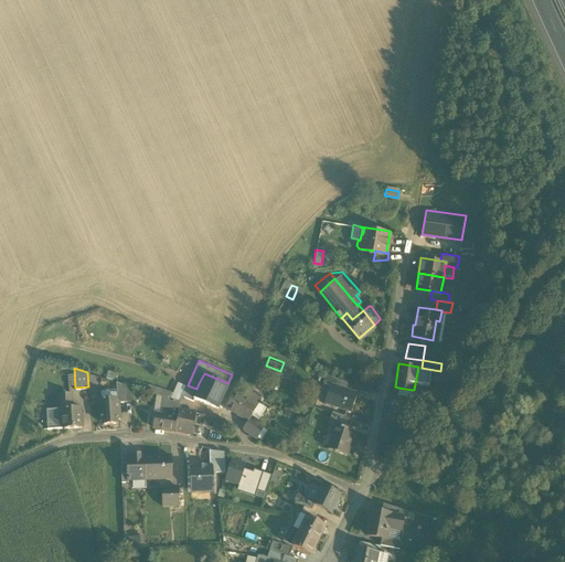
[(251,383),(252,383),(254,377),(243,371),(240,380),(251,383)]
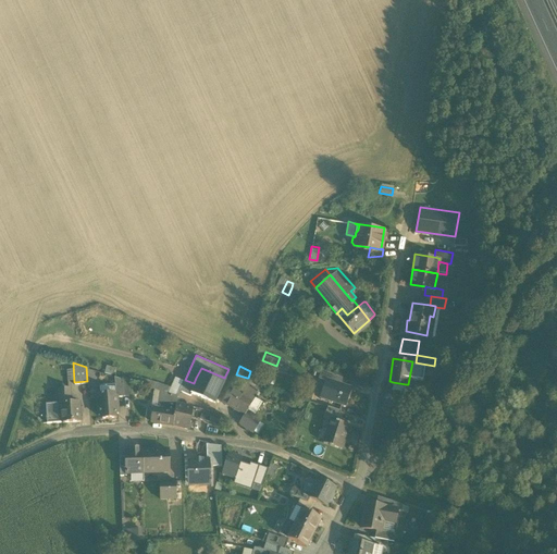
[(325,378),(339,382),(342,374),(334,372),(321,367),(319,376),(325,378)]
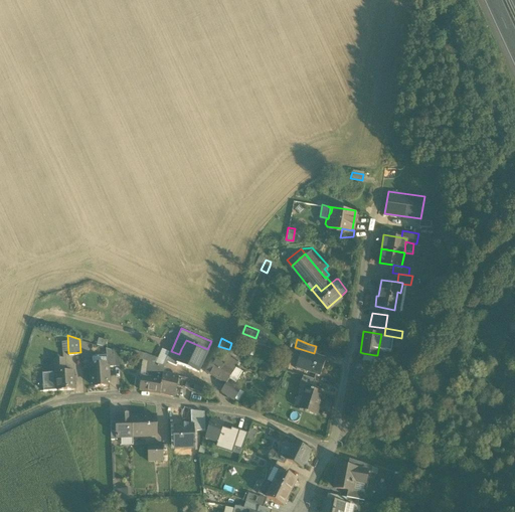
[(186,340),(181,349),(203,358),(207,349),(186,340)]
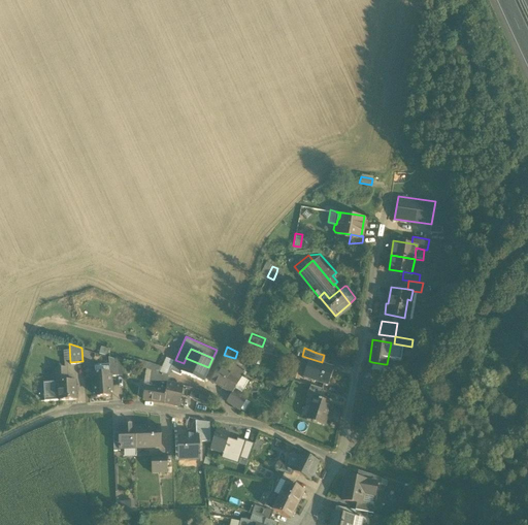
[(122,360),(116,358),(108,355),(109,373),(110,373),(110,374),(117,374),(124,373),(122,360)]
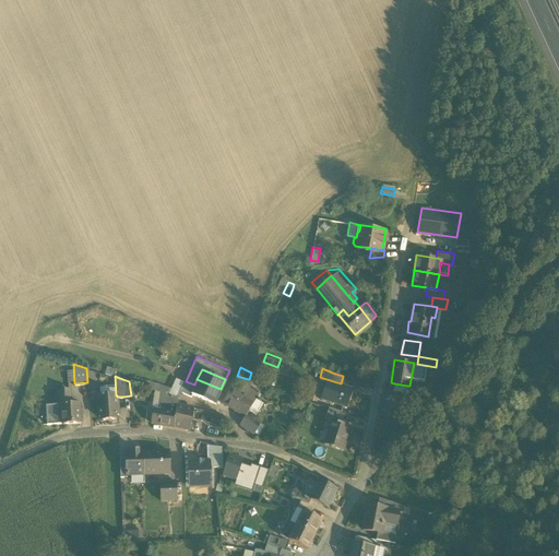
[(176,376),(170,387),(168,392),(178,395),(179,395),(181,391),(179,390),(183,380),(176,376)]
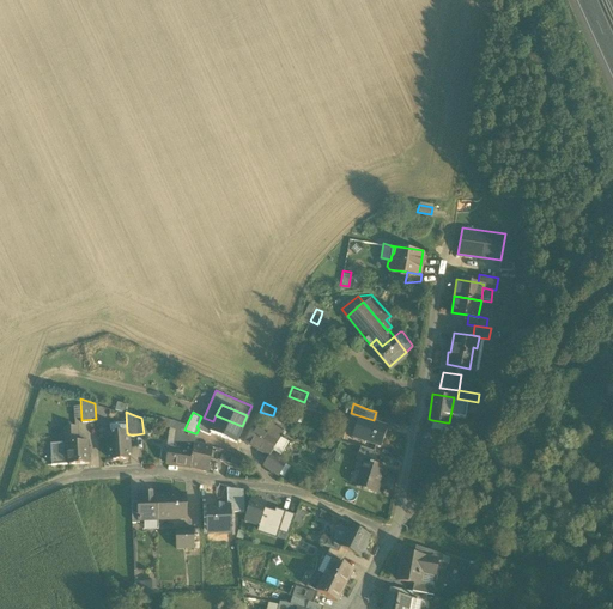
[(216,415),(213,421),(210,430),(211,430),(236,440),(242,426),(216,415)]
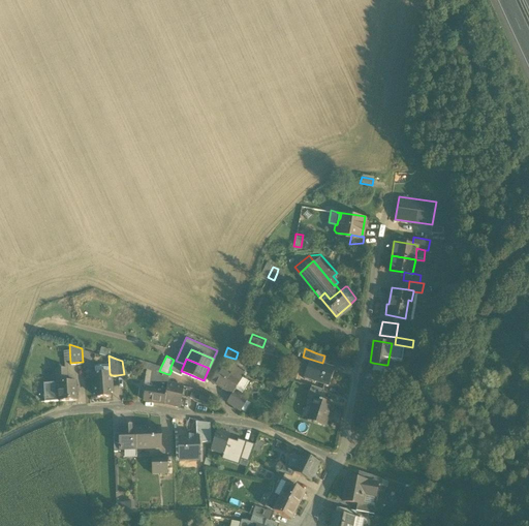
[(304,375),(329,383),(335,367),(322,363),(309,359),(304,375)]
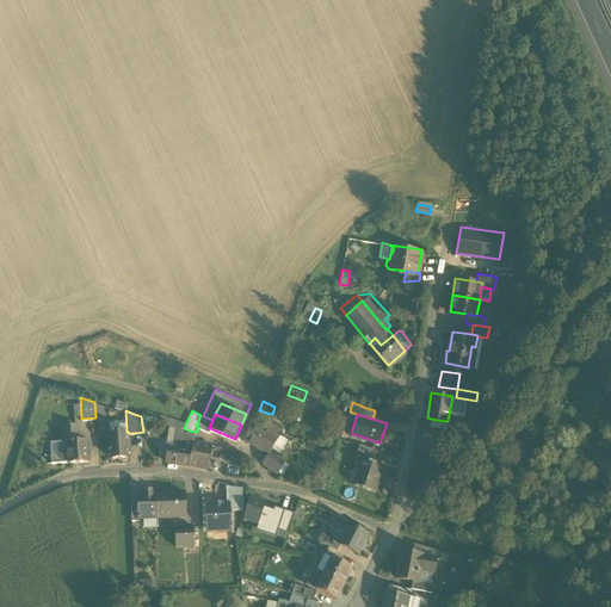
[(209,432),(210,428),(209,428),(213,420),(203,416),(201,415),(196,426),(198,427),(209,432)]
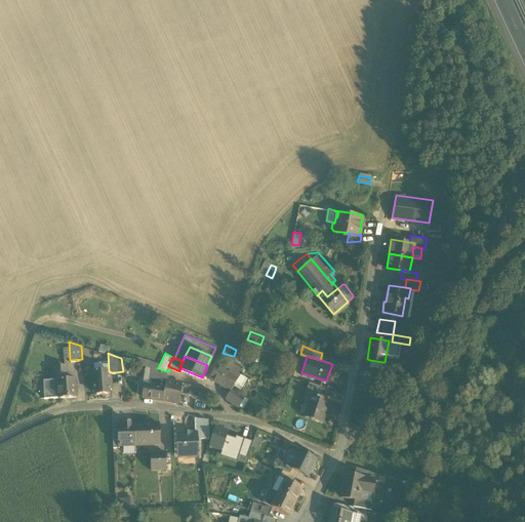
[(151,366),(158,368),(160,363),(148,358),(146,365),(151,366)]
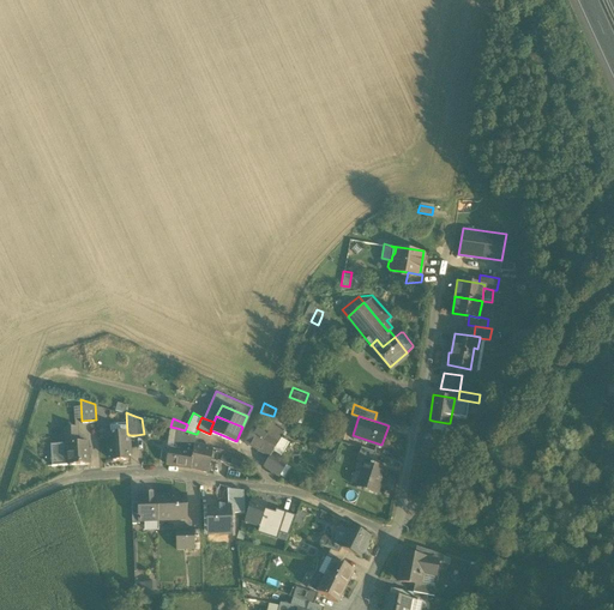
[(245,440),(270,454),(272,451),(282,435),(288,426),(275,418),(266,433),(253,424),(245,440)]
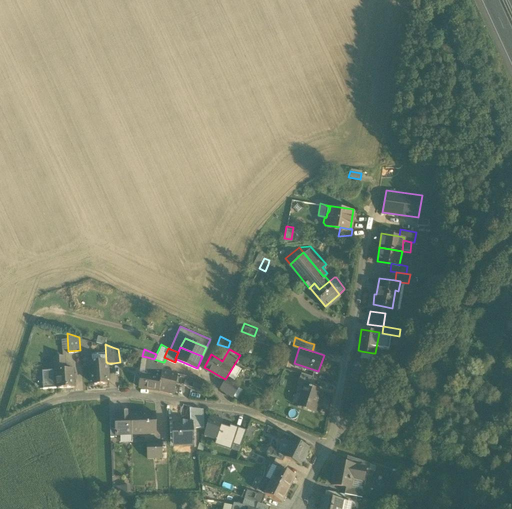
[(144,374),(161,377),(162,368),(163,362),(154,359),(147,357),(145,365),(144,373),(144,374)]
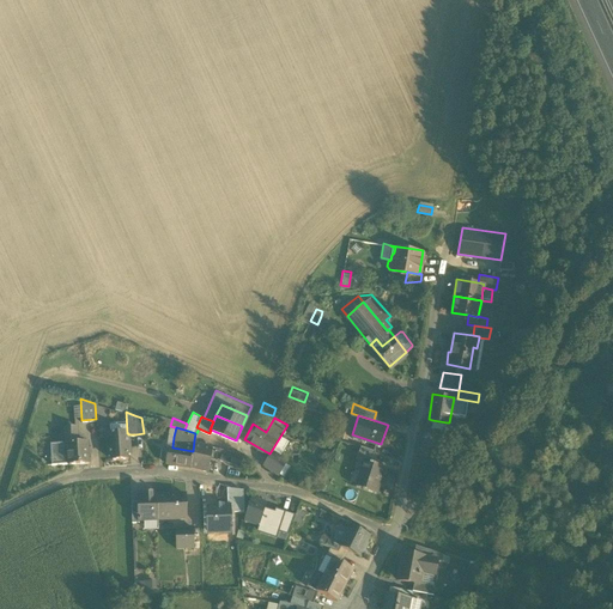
[(111,454),(113,458),(127,457),(127,452),(131,452),(128,434),(128,433),(127,433),(125,433),(125,430),(110,431),(110,434),(107,436),(109,455),(111,454)]
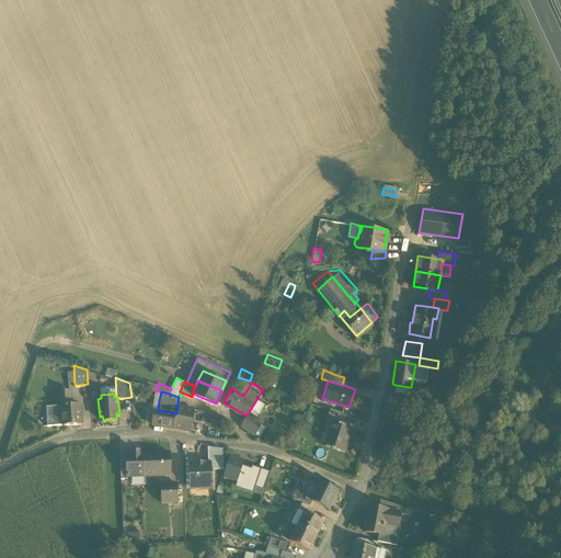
[(249,412),(256,417),(264,402),(258,398),(249,412)]
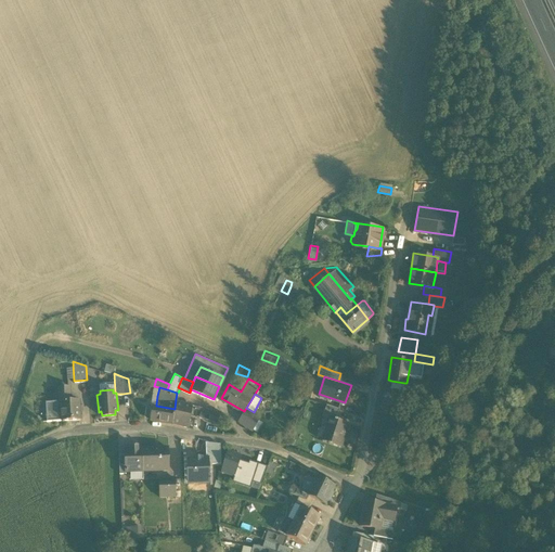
[(79,398),(69,399),(60,399),(61,419),(80,419),(79,398)]
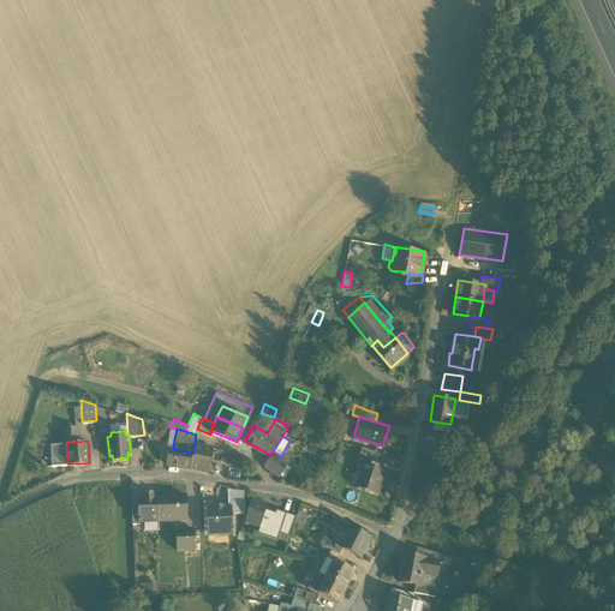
[(67,463),(66,442),(54,443),(55,465),(67,463)]
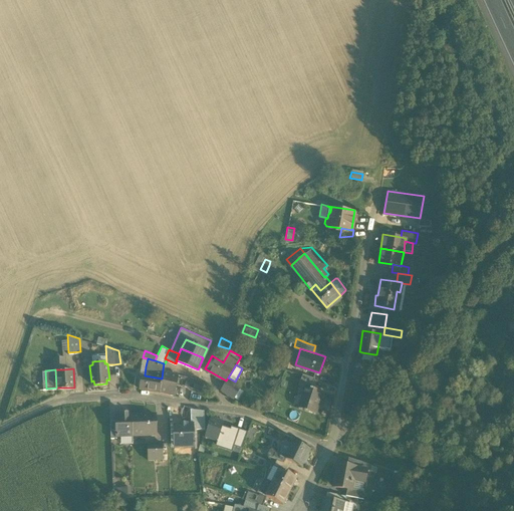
[(163,369),(162,378),(160,391),(174,394),(178,372),(163,369)]
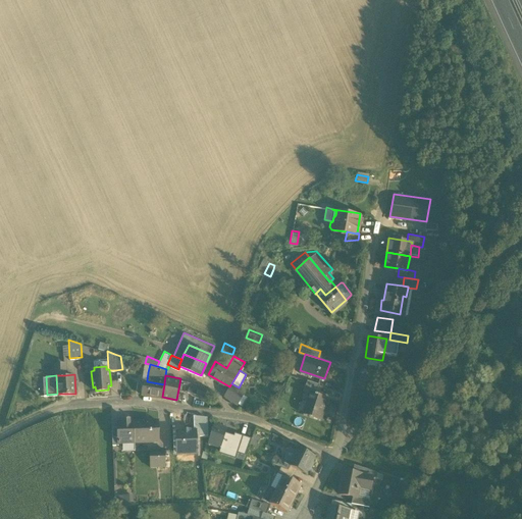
[(305,385),(316,390),(319,382),(307,379),(305,385)]
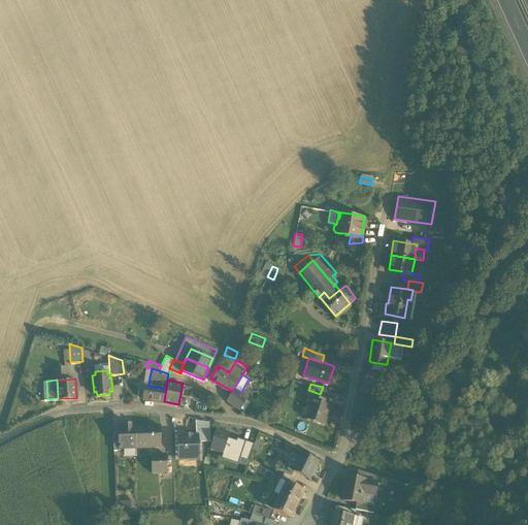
[(143,397),(164,401),(166,389),(149,386),(149,385),(145,385),(143,397)]
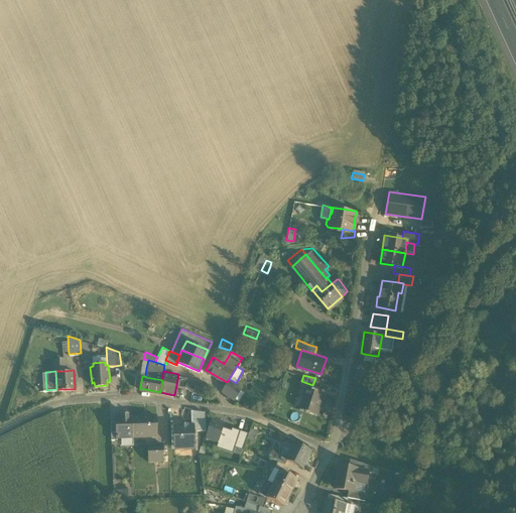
[(184,386),(194,388),(197,379),(188,377),(184,386)]
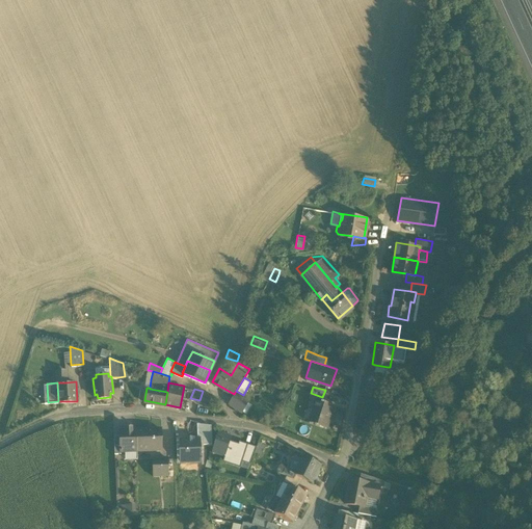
[(200,400),(211,403),(213,394),(204,391),(203,391),(200,400)]
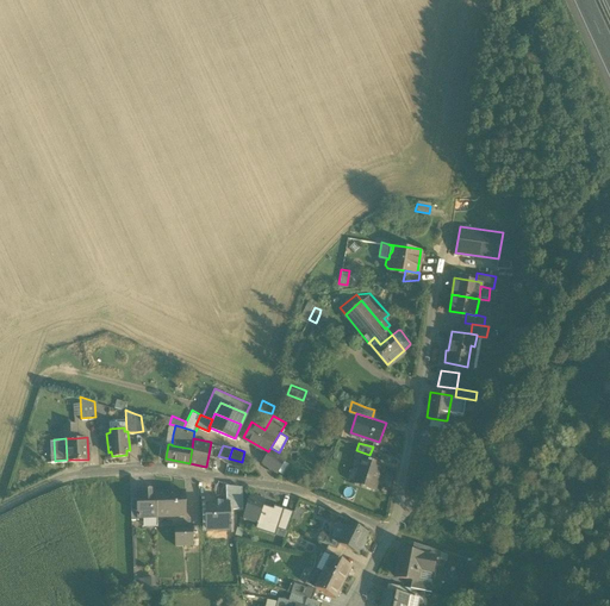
[(262,461),(277,470),(284,458),(285,456),(279,453),(271,448),(268,451),(262,461)]
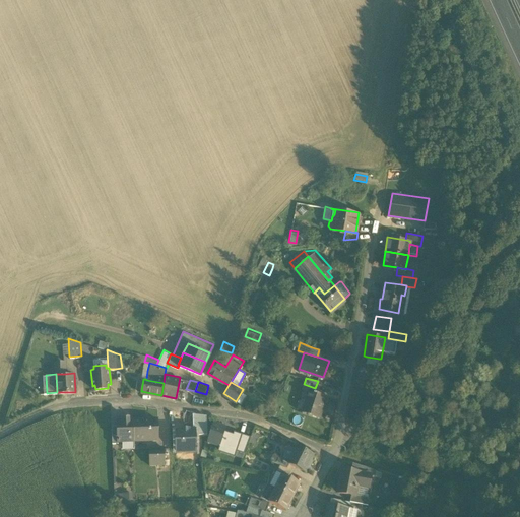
[(305,412),(319,417),(322,408),(321,407),(325,394),(314,391),(310,390),(305,403),(308,404),(305,412)]
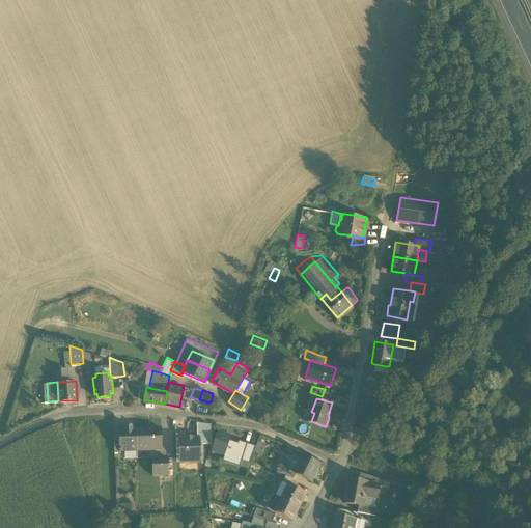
[(247,399),(241,410),(246,412),(251,403),(247,399)]
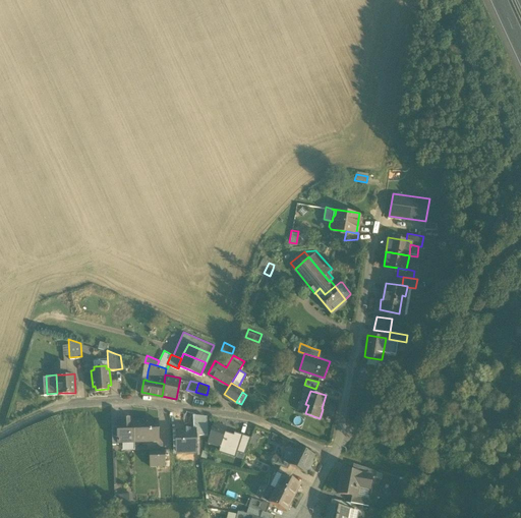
[(193,413),(193,428),(195,428),(195,434),(208,434),(207,415),(193,413)]
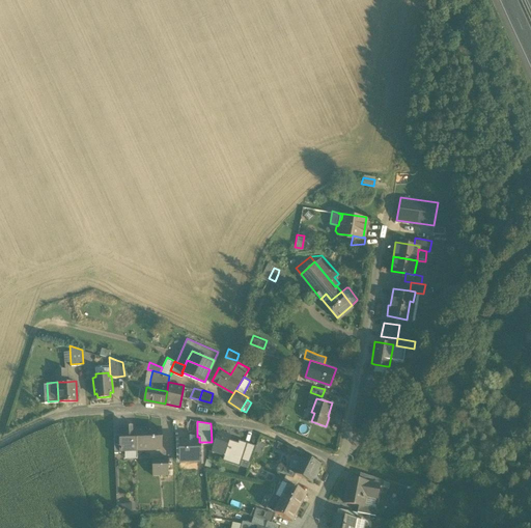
[(161,426),(136,427),(136,448),(161,448),(161,426)]
